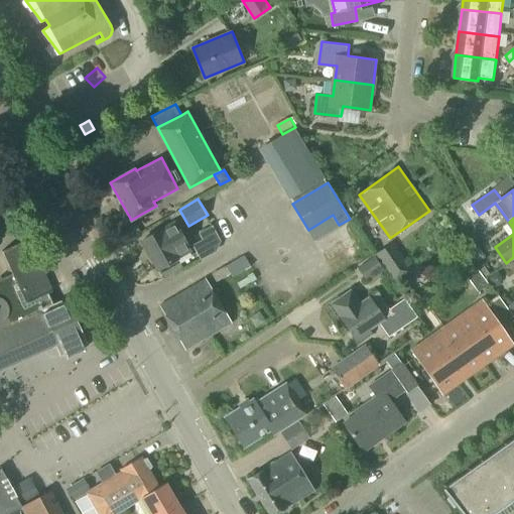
[(158,269),(177,258),(193,250),(175,221),(161,229),(142,240),(158,269)]
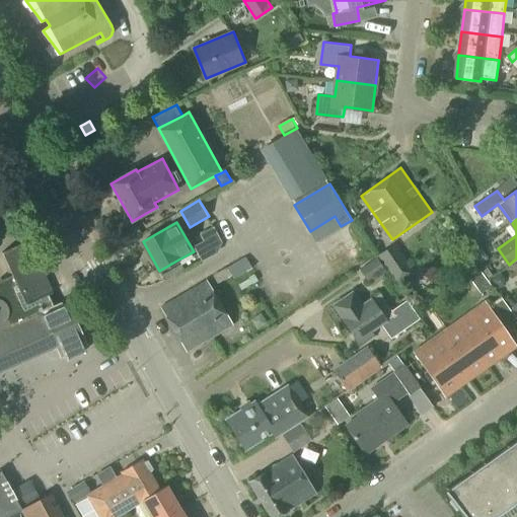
[(218,251),(223,241),(214,226),(201,233),(204,240),(194,245),(203,261),(218,251)]
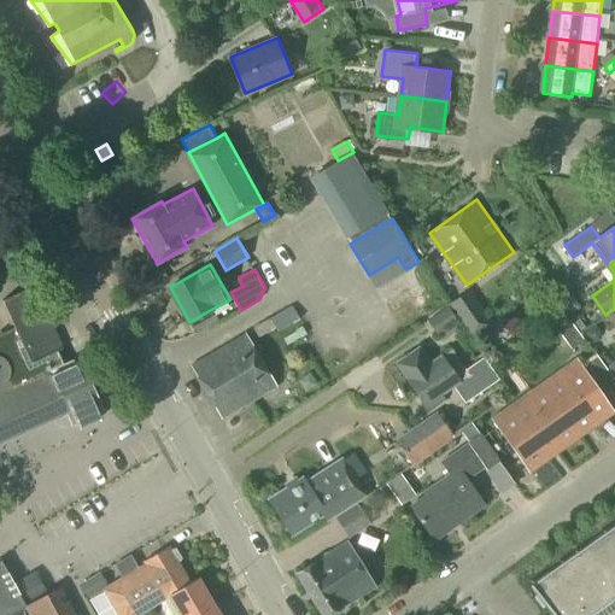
[(64,364),(58,351),(63,349),(34,286),(3,300),(15,328),(0,335),(0,441),(68,413),(74,426),(105,411),(80,357),(64,364)]
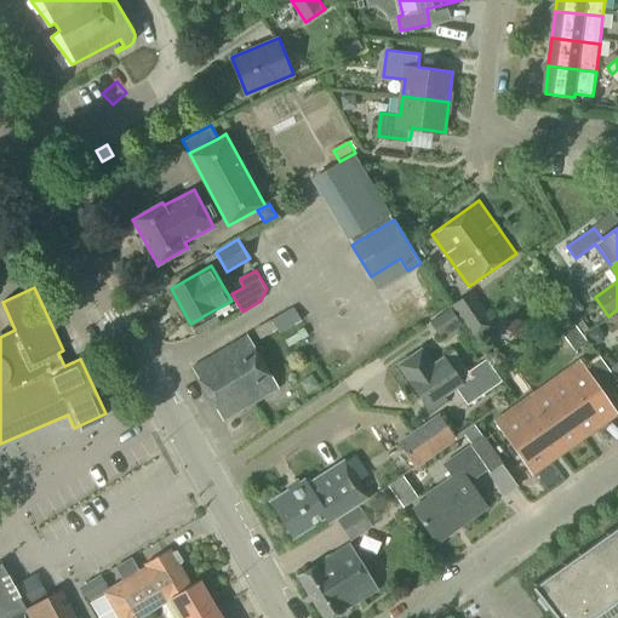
[(476,339),(497,326),(473,290),(452,304),(476,339)]
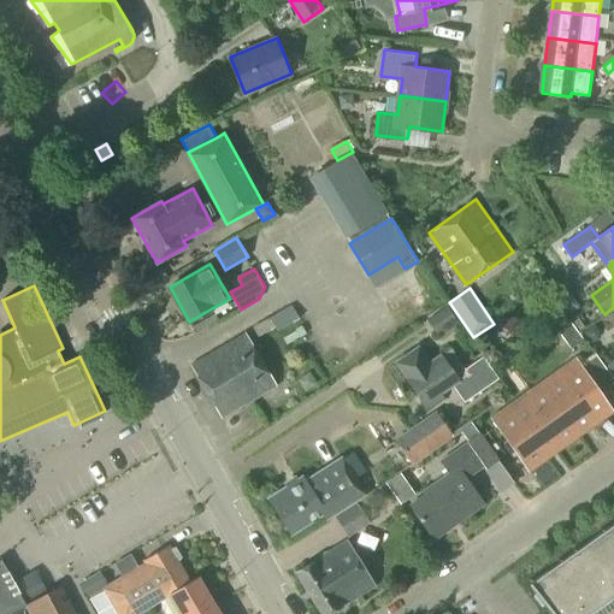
[(279,330),(300,318),(291,305),(254,326),(259,336),(277,326),(279,330)]
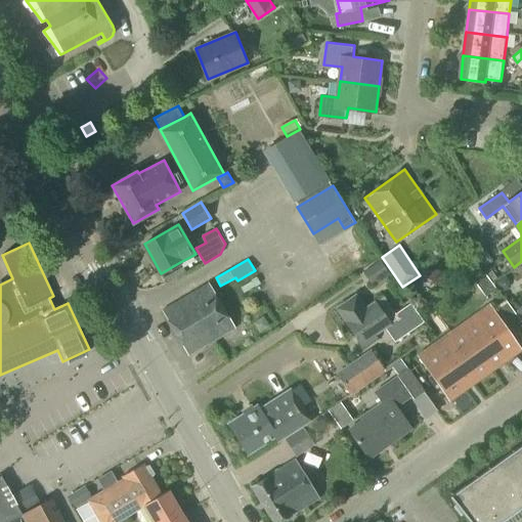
[(372,284),(389,271),(381,260),(363,271),(372,284)]
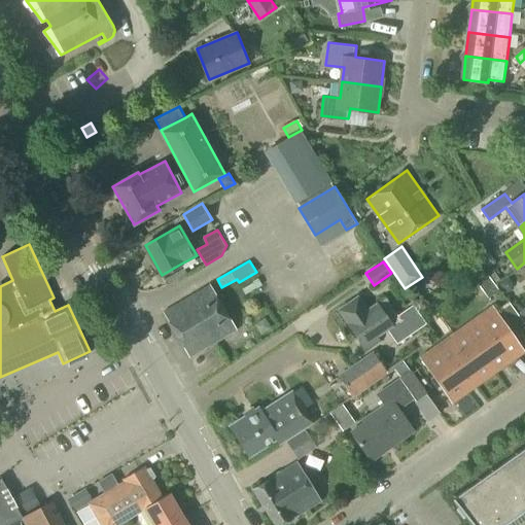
[(500,283),(506,292),(513,288),(514,282),(509,277),(500,283)]
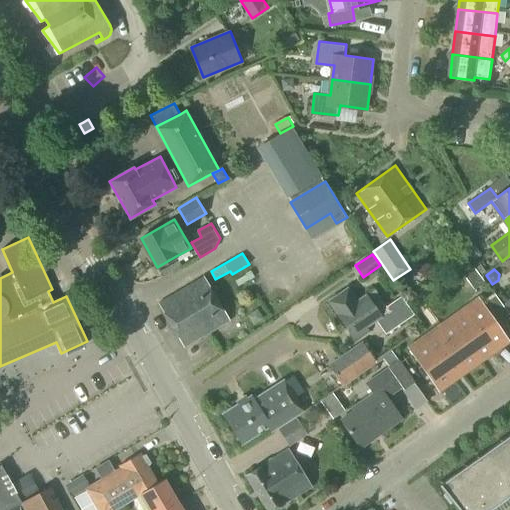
[(185,347),(231,320),(205,276),(158,303),(185,347)]
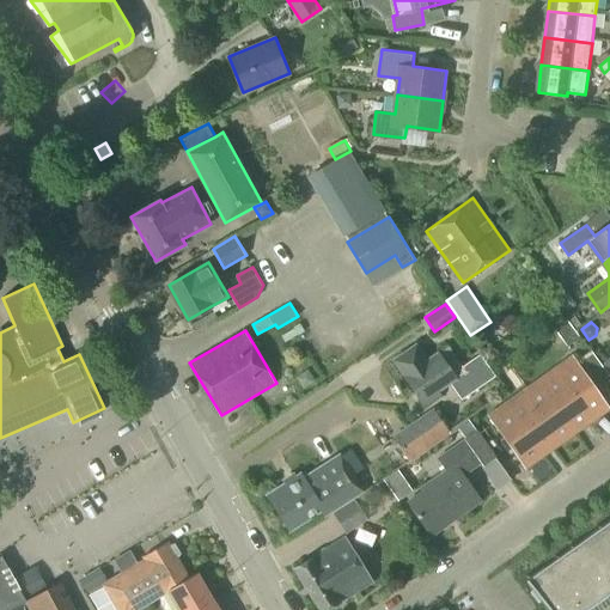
[(426,359),(415,343),(394,359),(404,373),(404,374),(422,401),(427,408),(444,396),(439,389),(449,382),(458,394),(485,376),(473,359),(467,363),(467,361),(462,364),(449,345),(439,351),(438,351),(426,359)]
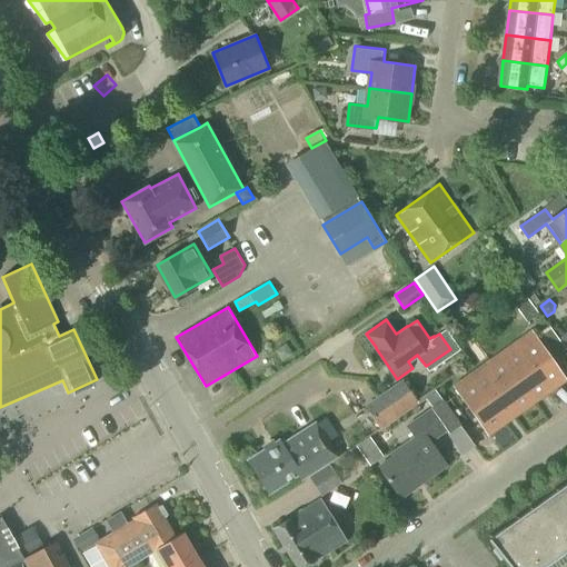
[(491,434),(566,380),(566,378),(533,330),(456,385),(491,434)]
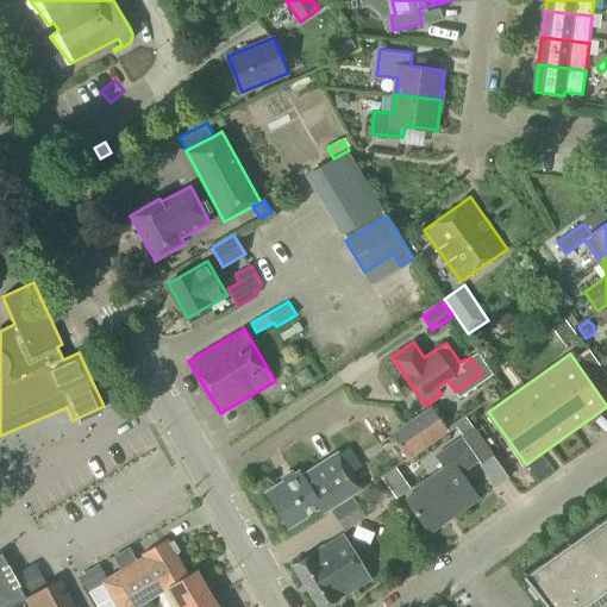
[(408,420),(426,448),(449,432),(431,406),(408,420)]
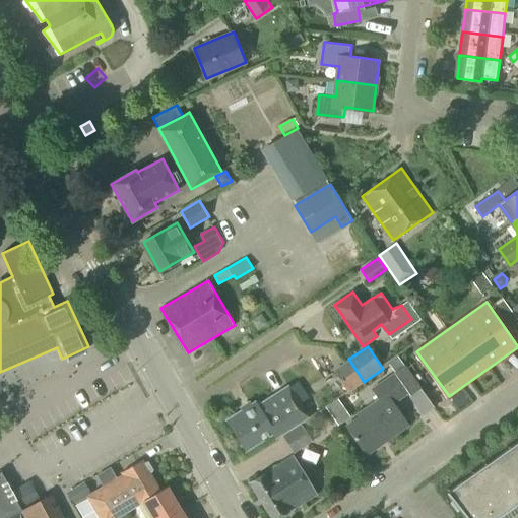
[(390,364),(395,371),(404,364),(398,354),(382,366),(384,368),(390,364)]
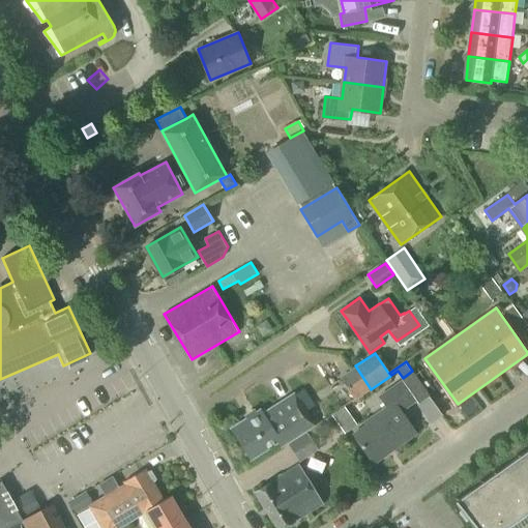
[(356,399),(371,389),(355,365),(341,376),(356,399)]
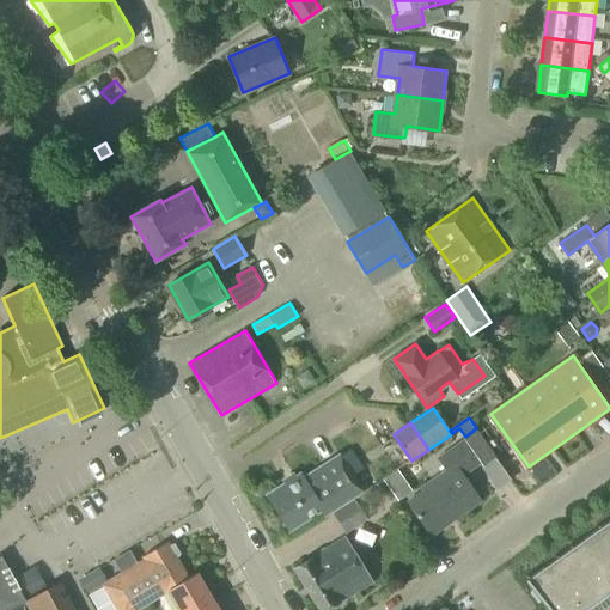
[(482,467),(498,456),(477,428),(476,428),(465,437),(437,457),(445,469),(420,486),(424,490),(409,501),(420,517),(422,514),(434,531),(481,498),(465,475),(481,464),(482,467)]
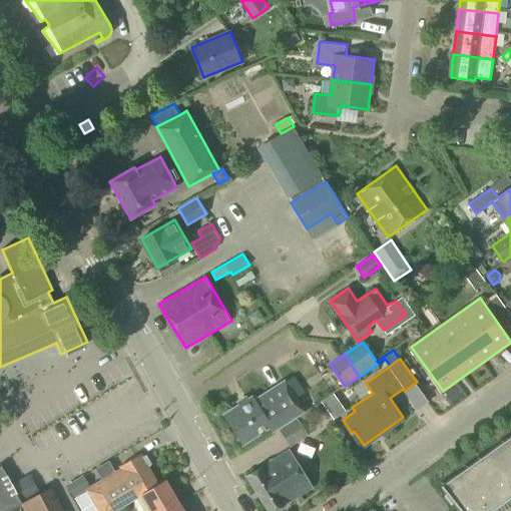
[(305,392),(295,376),(287,382),(286,381),(256,401),(252,397),(225,415),(243,443),(270,425),(273,430),(305,409),(297,397),(305,392)]
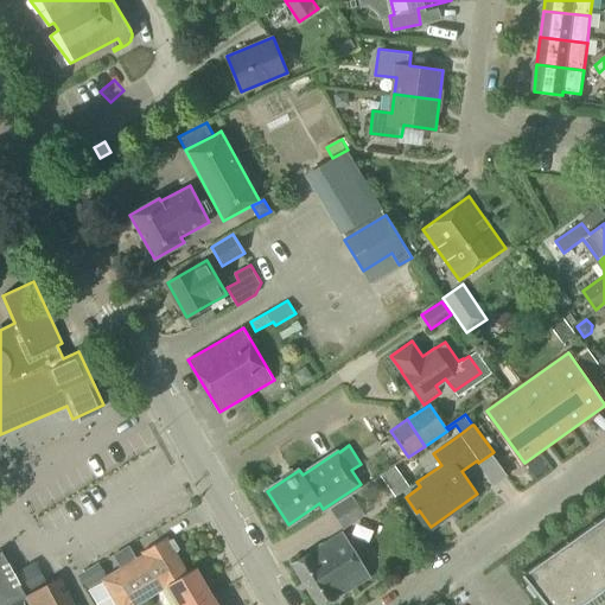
[(377,492),(387,485),(380,476),(362,488),(367,495),(375,490),(377,492)]
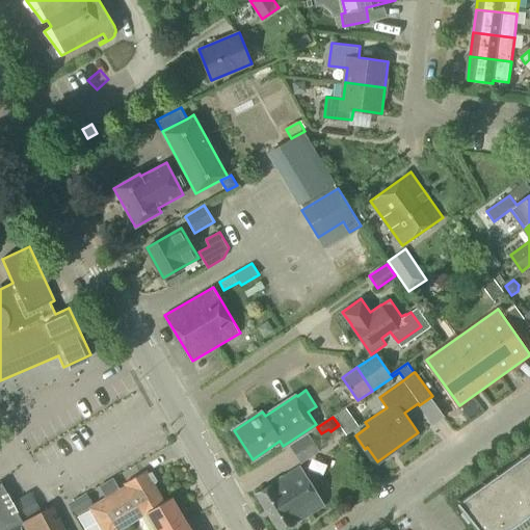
[(300,464),(320,451),(308,432),(289,445),(300,464)]
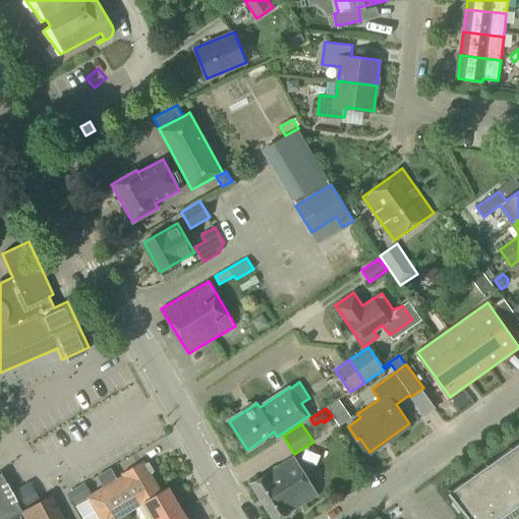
[(469,518),(499,518),(518,505),(518,443),(449,493),(469,518)]
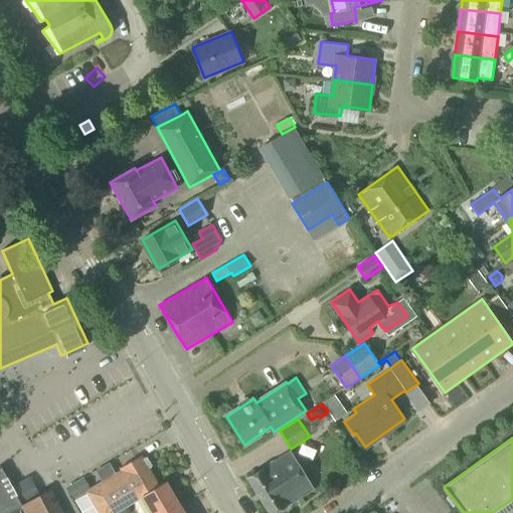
[(269,512),(275,512),(314,488),(291,451),(247,478),(269,512)]
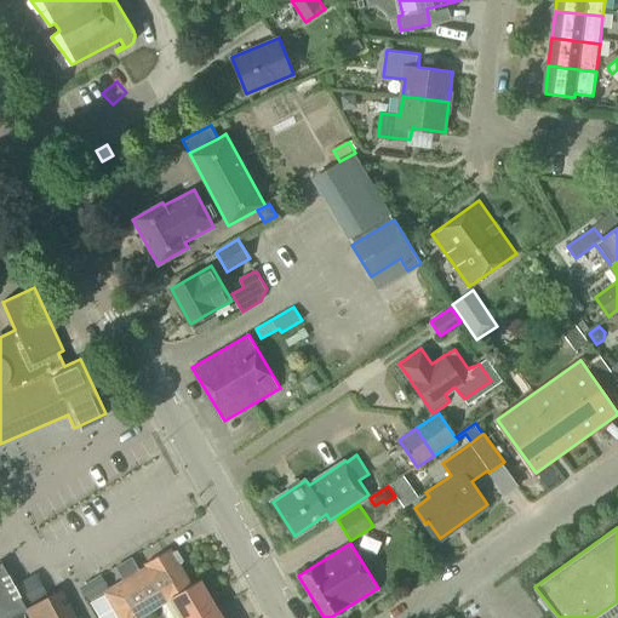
[(170,598),(192,584),(178,562),(183,560),(177,549),(172,553),(170,549),(146,562),(148,567),(116,587),(110,589),(101,574),(81,587),(91,601),(106,593),(120,617),(138,617),(171,599),(170,598)]
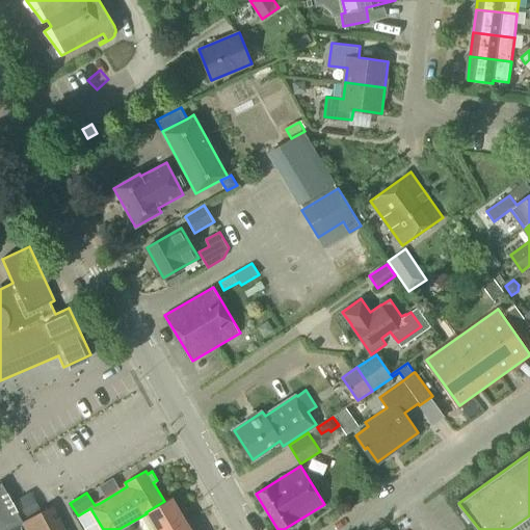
[(65,529),(53,506),(23,522),(2,482),(0,482),(0,507),(7,519),(10,528),(5,529),(65,529)]
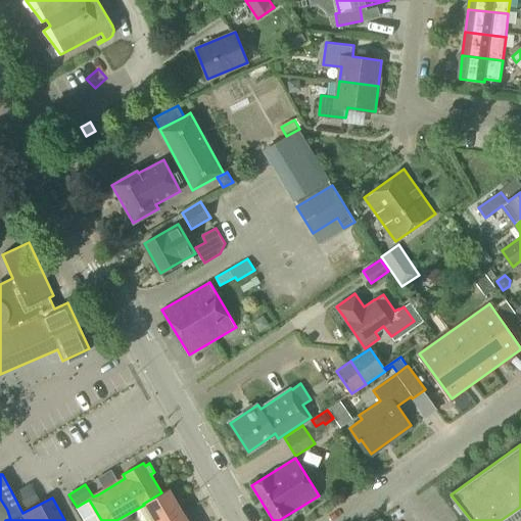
[(153,520),(168,520),(183,513),(169,488),(161,492),(143,504),(144,505),(153,520)]
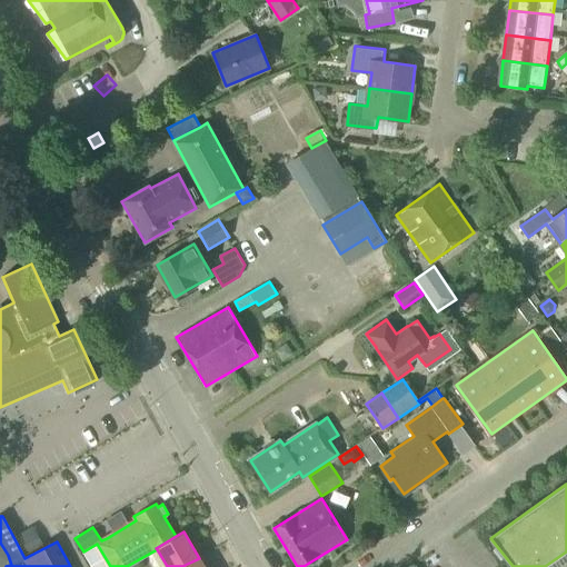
[(8,555),(0,543),(0,566),(6,566),(11,565),(8,555)]
